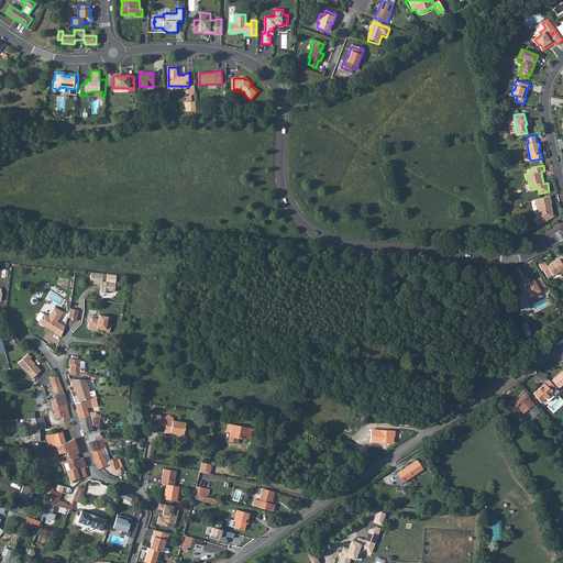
[(550,197),(536,199),(538,210),(534,212),(537,218),(534,220),(537,224),(544,221),(544,219),(547,218),(548,219),(552,216),(550,205),(551,203),(550,197)]
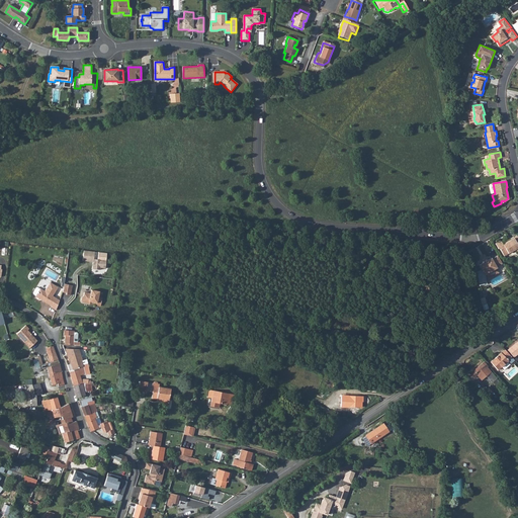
[(503,244),(499,246),(503,254),(515,248),(517,252),(517,251),(517,236),(516,234),(513,236),(510,237),(510,238),(502,243),(503,244)]
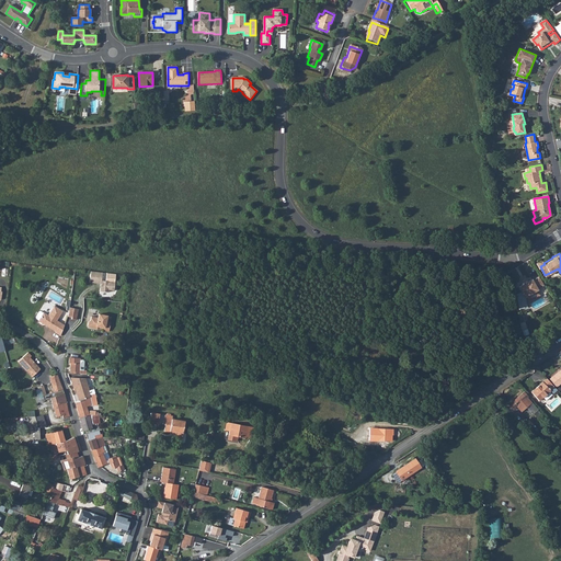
[(91,272),(89,283),(101,284),(100,292),(109,293),(109,290),(114,292),(115,282),(102,281),(102,272),(91,272)]
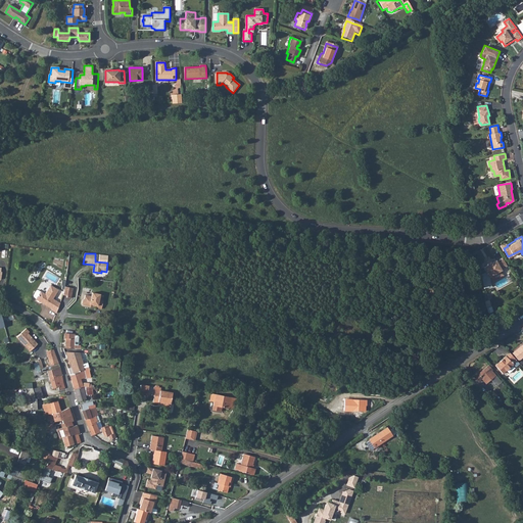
[(486,271),(480,274),(483,286),(490,285),(488,275),(501,268),(501,267),(506,264),(502,256),(496,259),(495,258),(490,262),(490,260),(487,263),(487,264),(483,266),(486,271)]
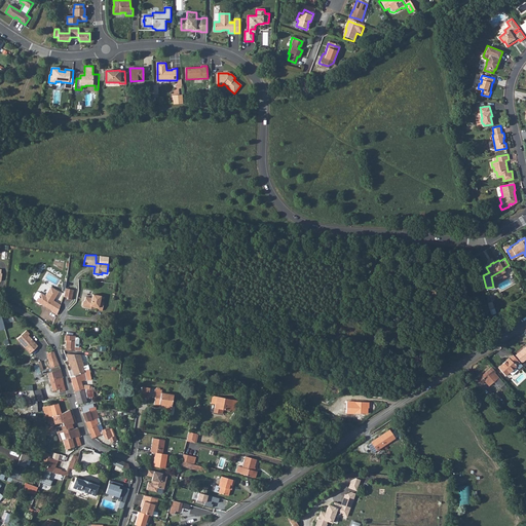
[(37,301),(52,310),(52,312),(58,315),(61,305),(58,302),(54,300),(60,292),(51,287),(46,296),(41,293),(37,300),(37,301)]
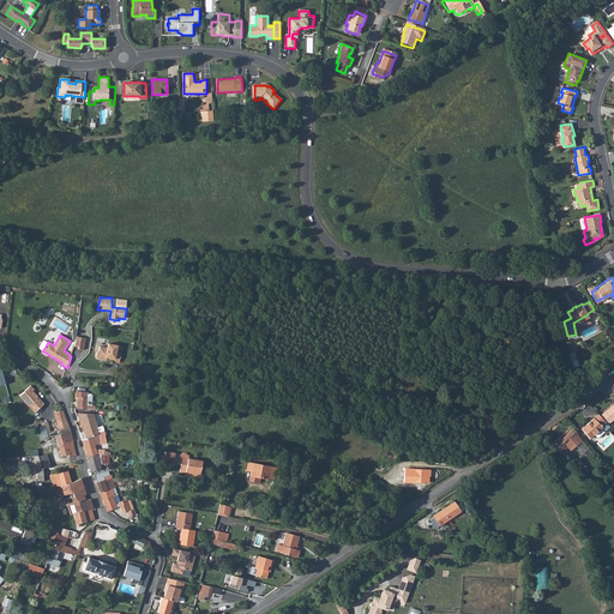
[(83,338),(77,337),(76,342),(74,347),(79,348),(79,349),(84,350),(86,338),(83,338)]
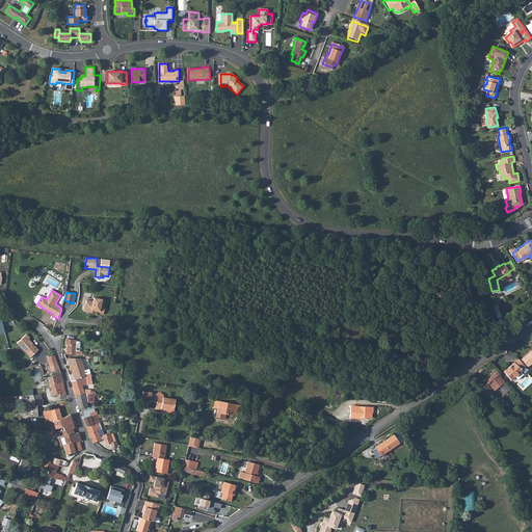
[(83,309),(84,311),(91,312),(91,310),(100,312),(99,313),(104,314),(105,306),(102,304),(103,299),(94,297),(94,301),(86,300),(86,303),(84,304),(83,309)]
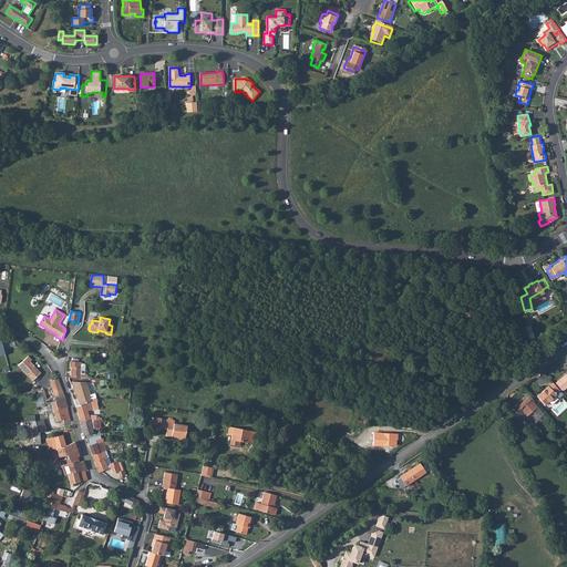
[(18,366),(21,369),(34,366),(30,361),(32,360),(29,357),(18,366)]
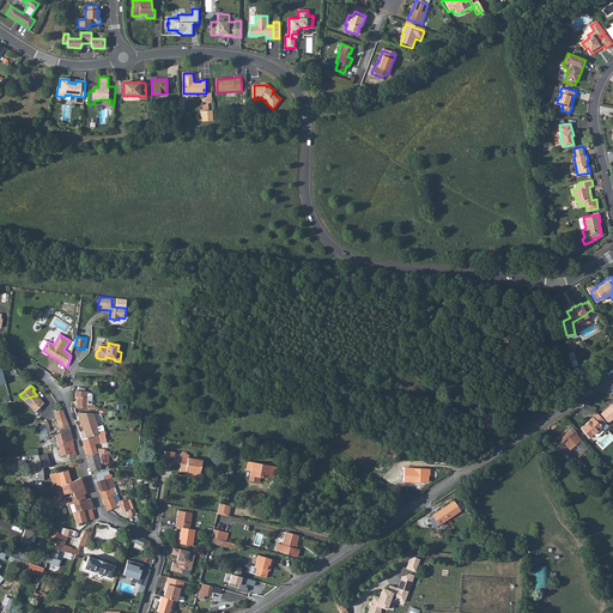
[(78,390),(74,390),(76,396),(78,396),(78,407),(87,408),(89,392),(80,390),(78,390)]
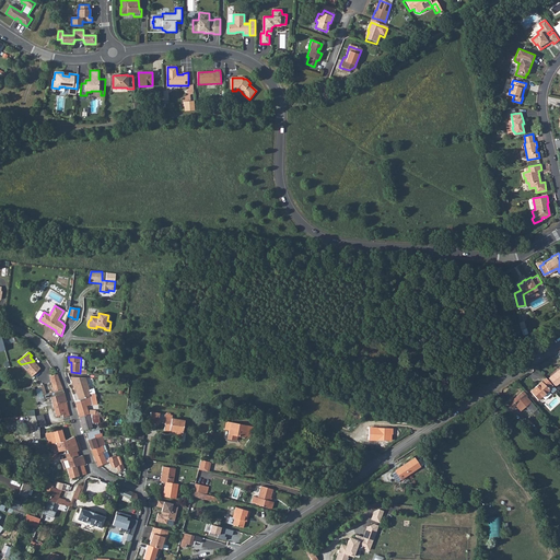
[(34,361),(21,364),(22,366),(31,376),(39,369),(34,361)]
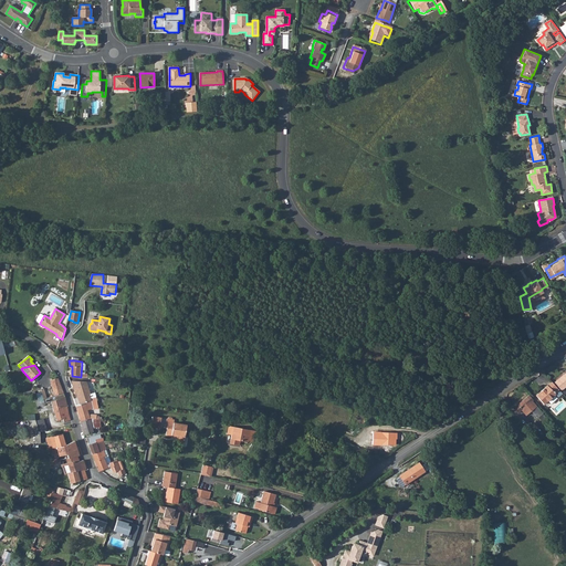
[(554,370),(559,378),(564,376),(559,370),(557,371),(556,369),(554,370)]
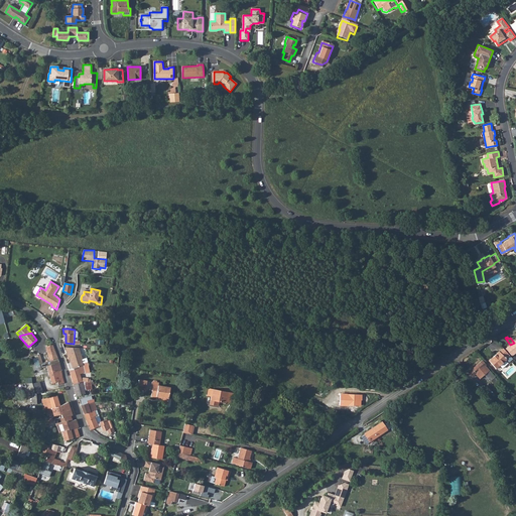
[(515,340),(514,343),(510,345),(507,348),(511,353),(513,352),(514,353),(515,351),(515,337),(515,338),(515,340)]
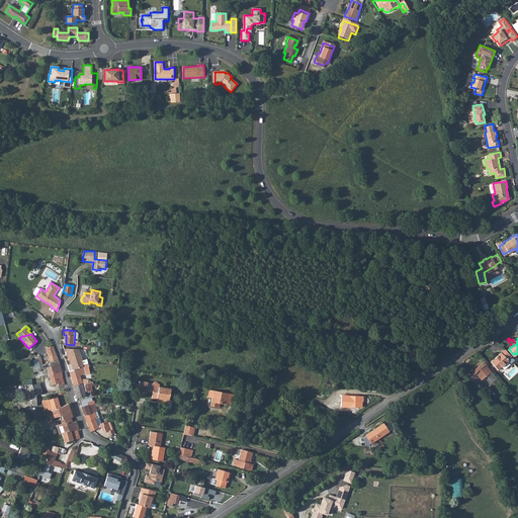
[(69,357),(70,359),(82,357),(81,354),(80,351),(77,351),(75,348),(65,347),(68,357),(69,357)]
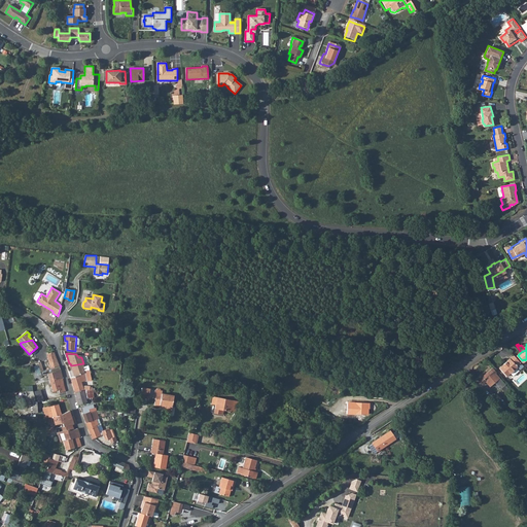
[(520,371),(524,366),(521,363),(515,356),(511,359),(500,369),(507,377),(518,367),(520,371)]
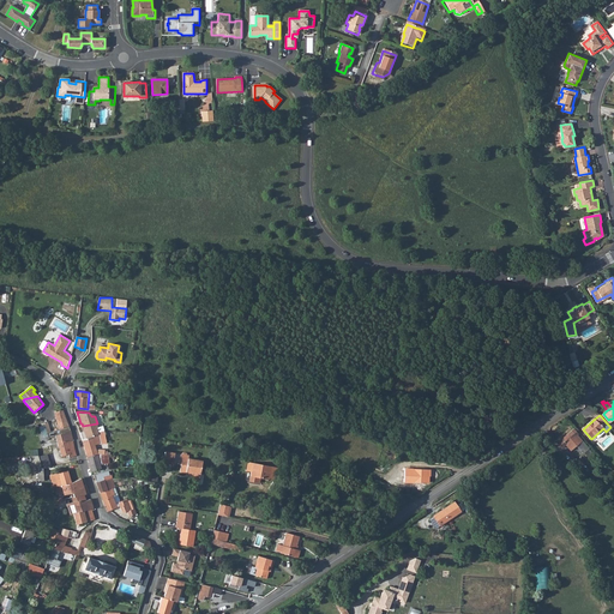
[(48,435),(47,428),(49,428),(48,422),(40,425),(43,437),(48,435)]
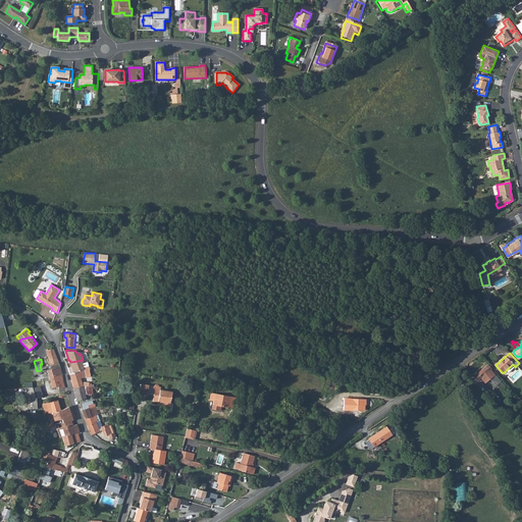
[(83,360),(70,362),(73,372),(84,369),(82,362),(84,362),(83,360)]
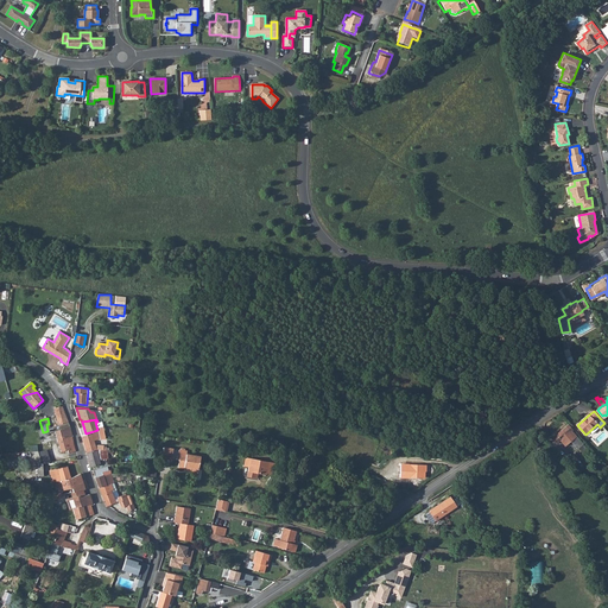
[(568,425),(551,438),(556,443),(559,439),(564,445),(576,437),(571,431),(572,430),(568,425)]
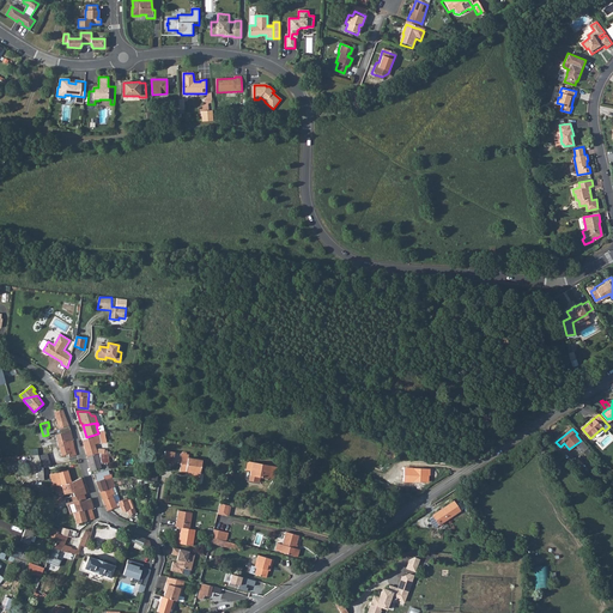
[(86,437),(82,438),(85,448),(91,469),(102,467),(97,451),(96,448),(93,442),(107,441),(104,430),(101,430),(101,434),(98,434),(86,437)]
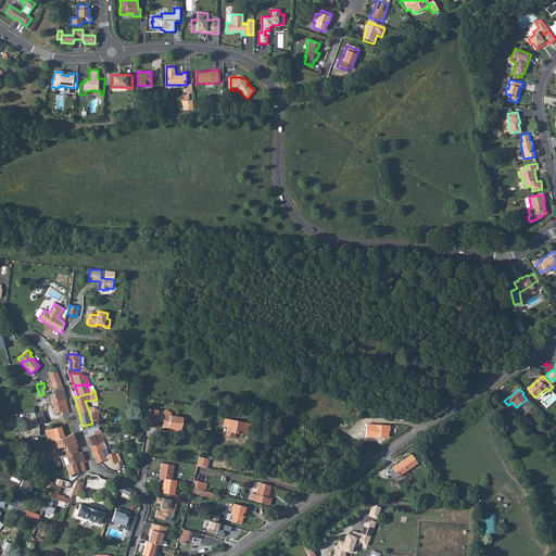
[(64,391),(59,392),(50,394),(55,414),(62,412),(62,415),(70,414),(68,411),(67,407),(64,391)]
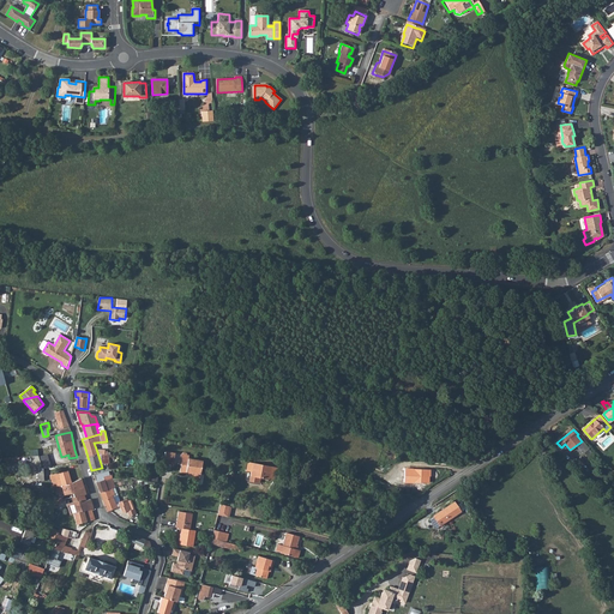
[(163,451),(162,462),(166,463),(167,461),(172,462),(173,452),(163,451)]
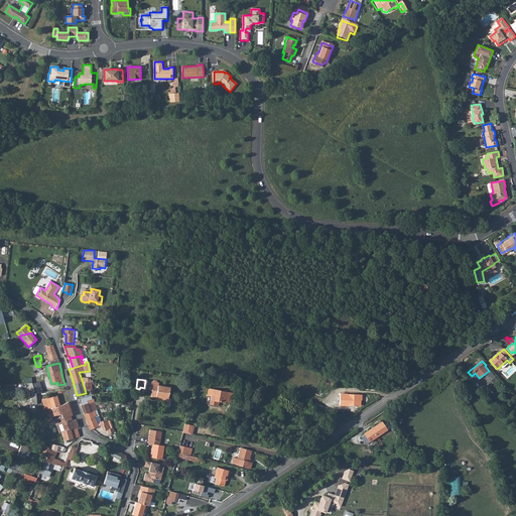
[(36,403),(35,393),(42,392),(39,381),(32,383),(26,384),(28,404),(36,403)]
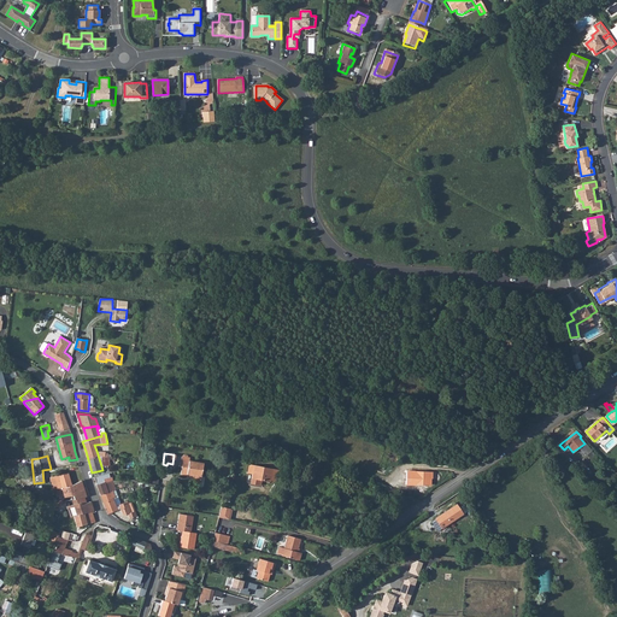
[(181,456),(178,466),(181,466),(180,475),(186,476),(186,475),(191,475),(189,481),(200,482),(204,463),(189,462),(189,457),(181,456)]
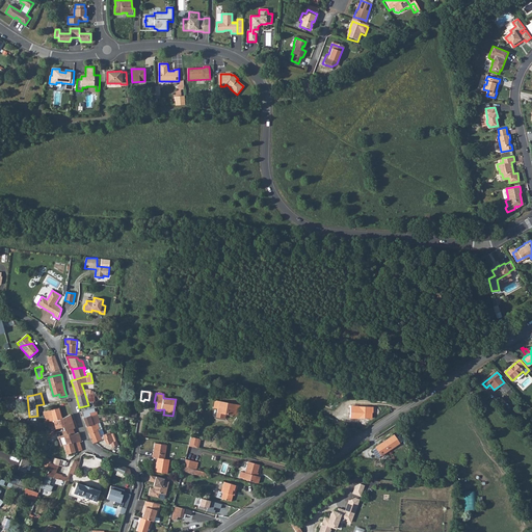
[(241,403),(214,400),(213,408),(216,408),(216,413),(227,414),(225,416),(232,417),(233,413),(239,414),(241,403)]
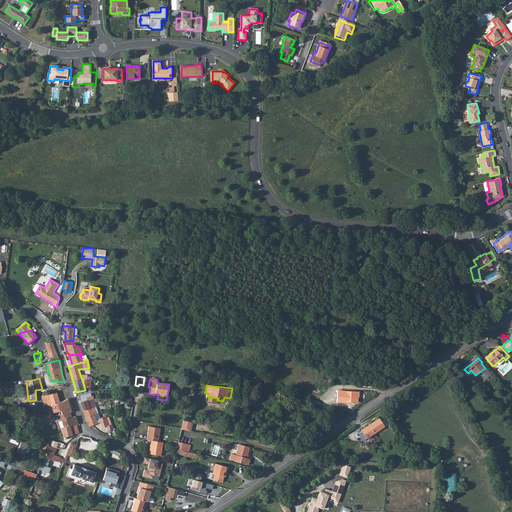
[(338,399),(338,403),(345,403),(345,402),(352,403),(352,405),(354,405),(354,403),(356,403),(357,391),(338,390),(338,399)]
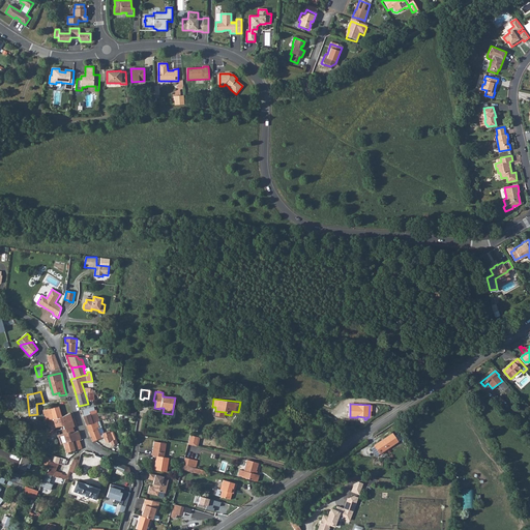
[(42,410),(46,419),(50,419),(51,422),(54,421),(62,419),(62,418),(58,407),(50,408),(42,410)]
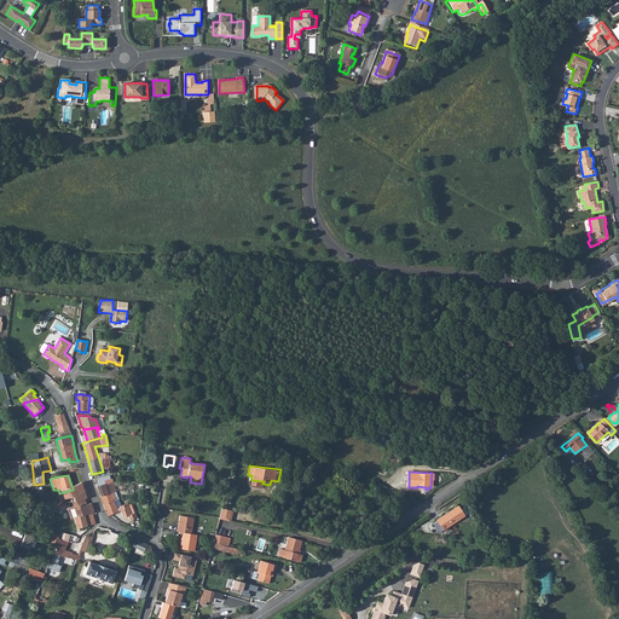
[(103,476),(96,479),(102,496),(108,493),(105,484),(114,484),(115,484),(115,480),(114,479),(113,478),(105,480),(104,480),(103,476)]
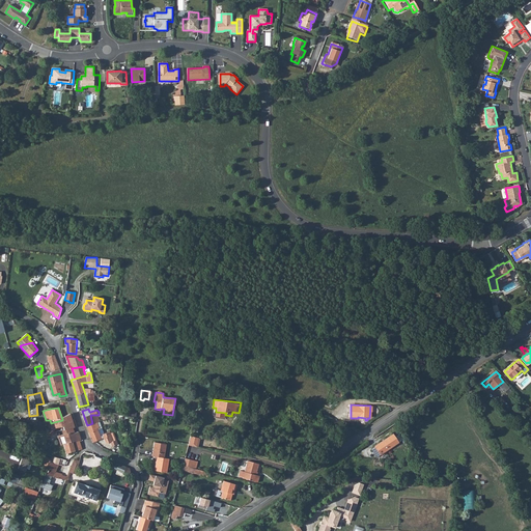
[(62,420),(54,422),(56,428),(58,427),(63,425),(63,424),(75,421),(74,417),(72,418),(71,415),(62,419),(62,420)]
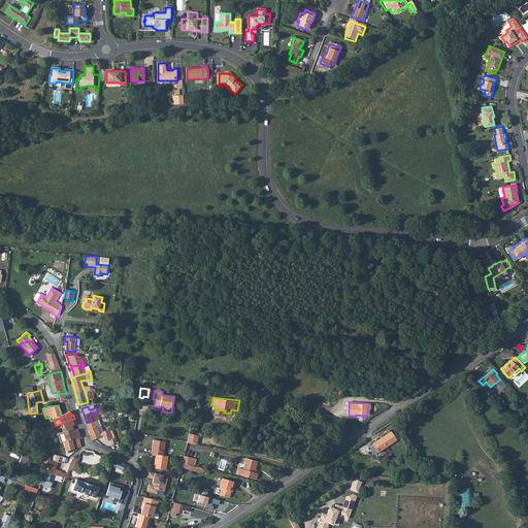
[(92,421),(87,423),(92,439),(94,438),(101,436),(97,424),(98,424),(96,420),(99,419),(97,413),(90,413),(92,421)]
